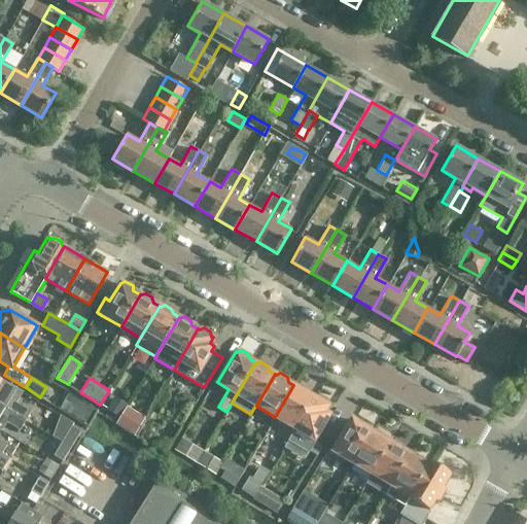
[(8,385),(0,379),(0,404),(26,419),(30,411),(15,402),(23,391),(9,383),(8,385)]
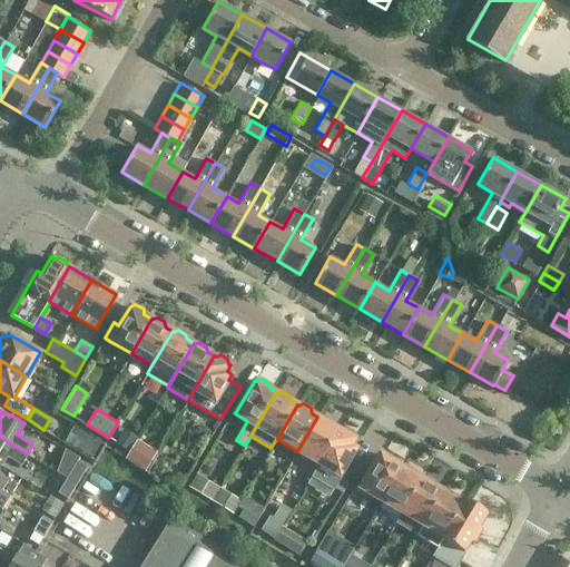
[(297,451),(311,459),(318,463),(340,429),(332,424),(331,420),(324,416),(320,417),(317,417),(297,451)]
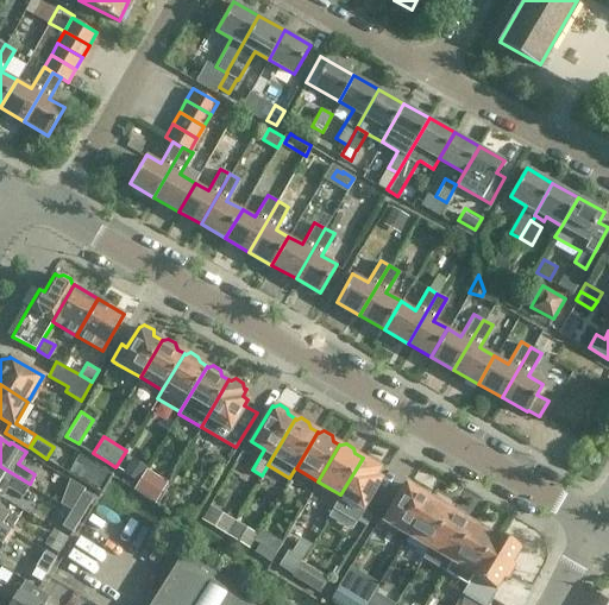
[(98,487),(107,471),(79,453),(68,470),(98,487)]
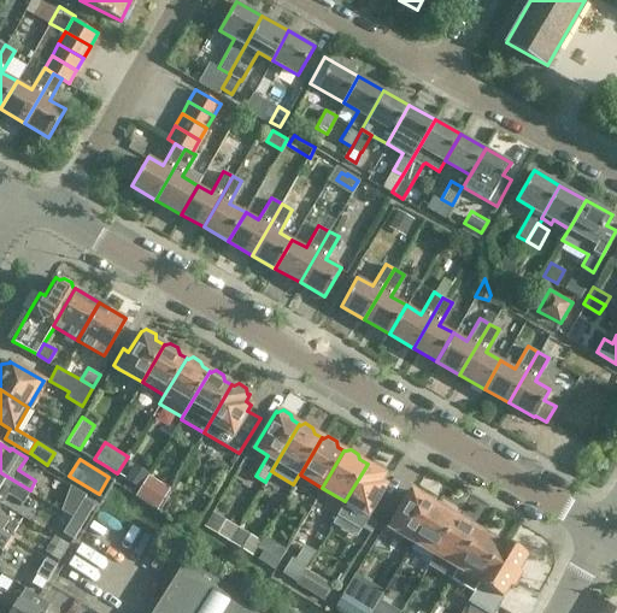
[(360,528),(386,484),(381,481),(385,473),(382,472),(381,467),(372,463),(369,465),(368,464),(345,501),(338,514),(360,528)]
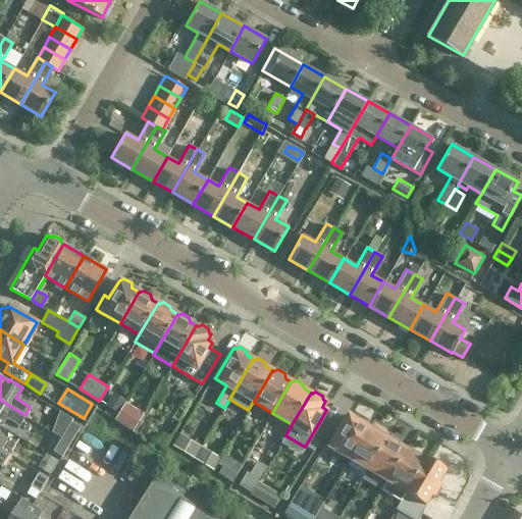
[(111,394),(105,404),(117,412),(124,402),(111,394)]
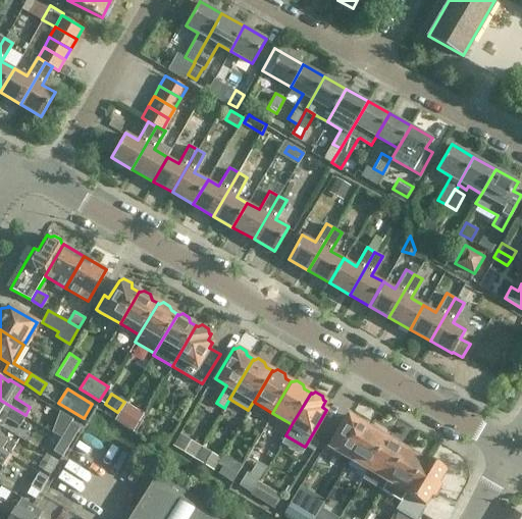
[(19,425),(25,415),(0,400),(0,424),(1,425),(6,417),(19,425)]
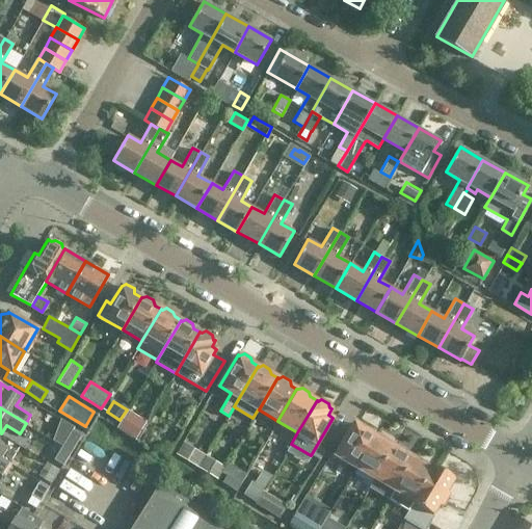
[(127,410),(117,425),(135,435),(144,421),(127,410)]
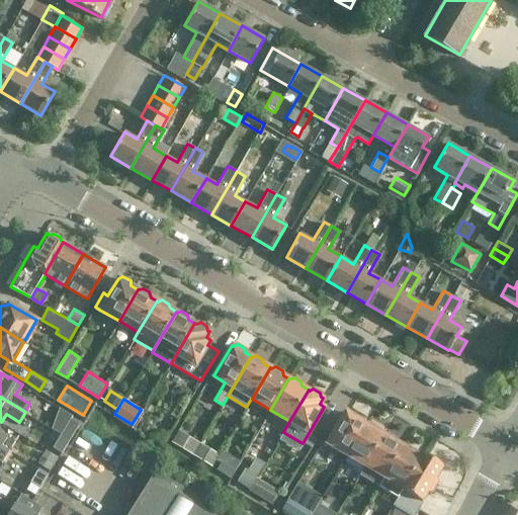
[(345,412),(327,441),(327,442),(346,454),(365,423),(359,420),(357,415),(351,411),(347,413),(345,412)]
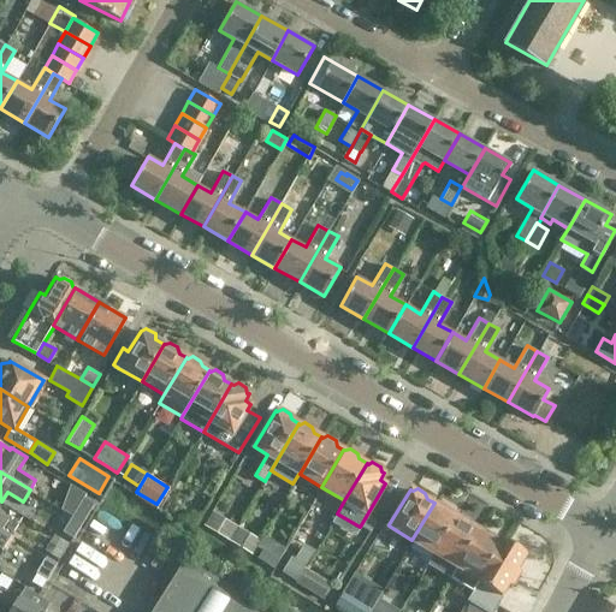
[(72,515),(82,521),(94,501),(83,495),(72,515)]
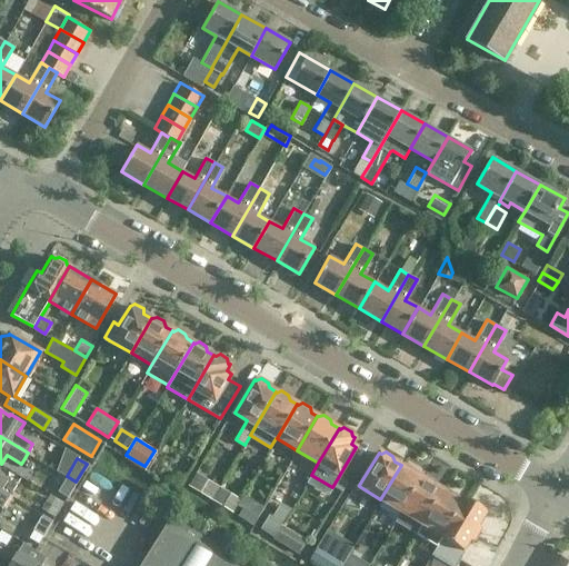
[(401,465),(380,499),(401,512),(421,477),(415,474),(413,468),(407,464),(402,466),(401,465)]
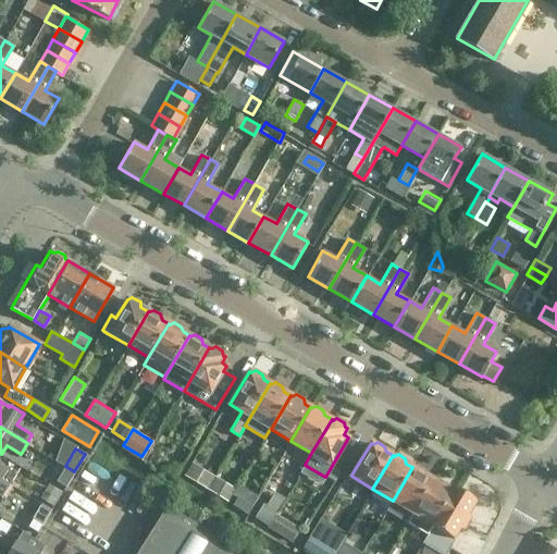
[(185,475),(206,488),(208,489),(214,477),(192,463),(185,475)]
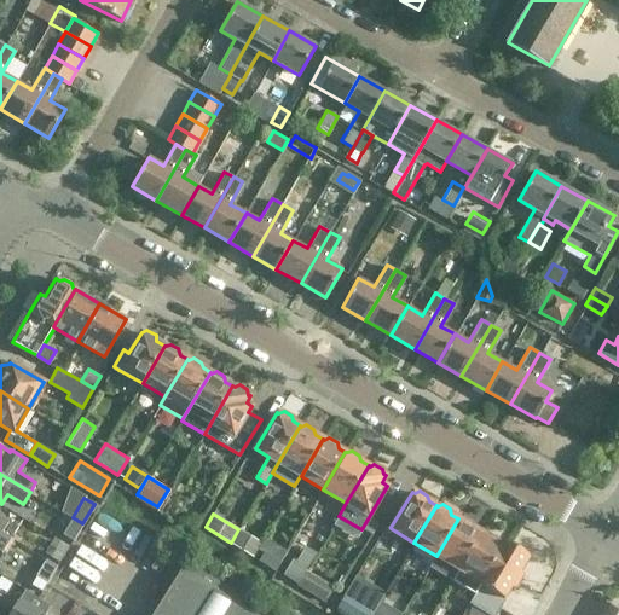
[(82,523),(73,517),(63,533),(73,539),(82,523)]
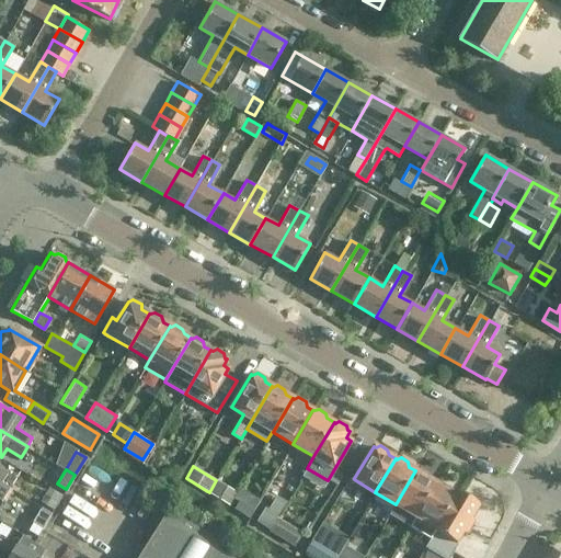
[(415,470),(396,504),(415,516),(436,482),(430,479),(428,474),(422,469),(416,471),(415,470)]
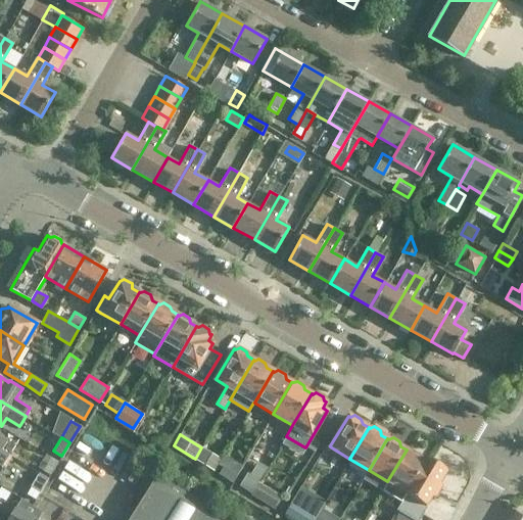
[(0,465),(1,466),(8,453),(1,448),(0,447),(0,465)]
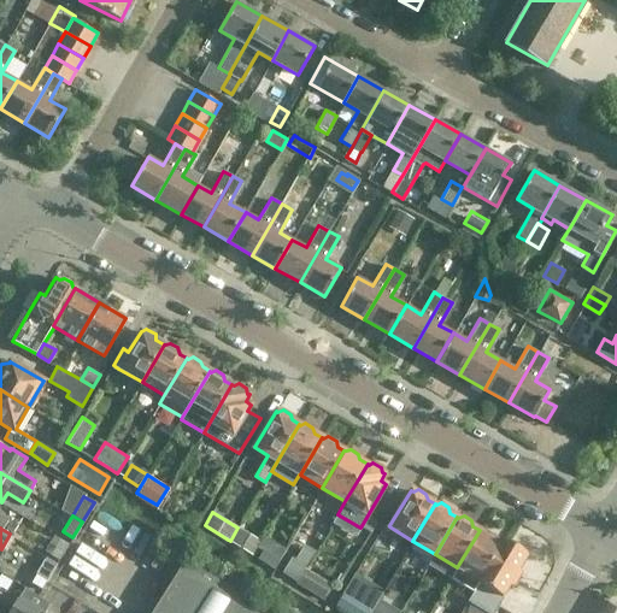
[(259,541),(238,528),(230,541),(252,553),(259,541)]
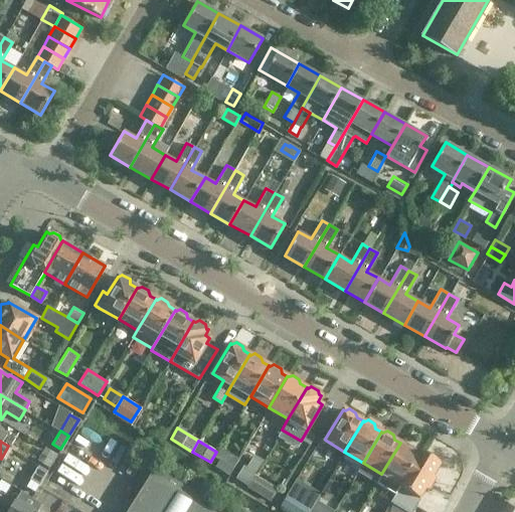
[(395,493),(400,485),(419,454),(413,451),(412,446),(405,442),(401,444),(400,443),(381,474),(376,483),(395,493)]
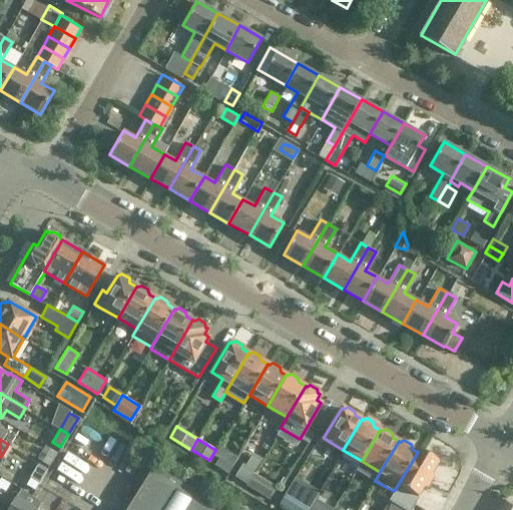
[(238,453),(222,444),(213,460),(229,469),(238,453)]
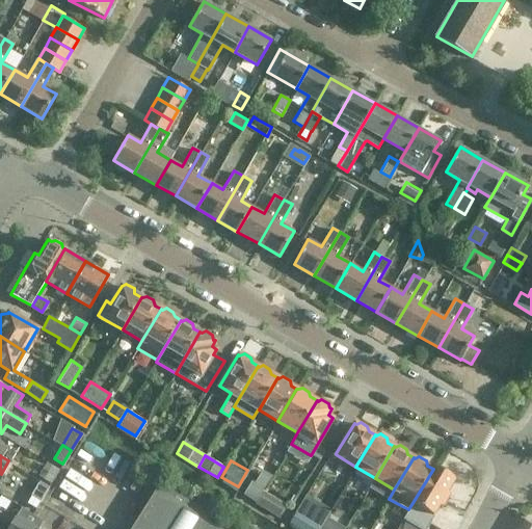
[(37,475),(50,482),(58,470),(46,461),(37,475)]
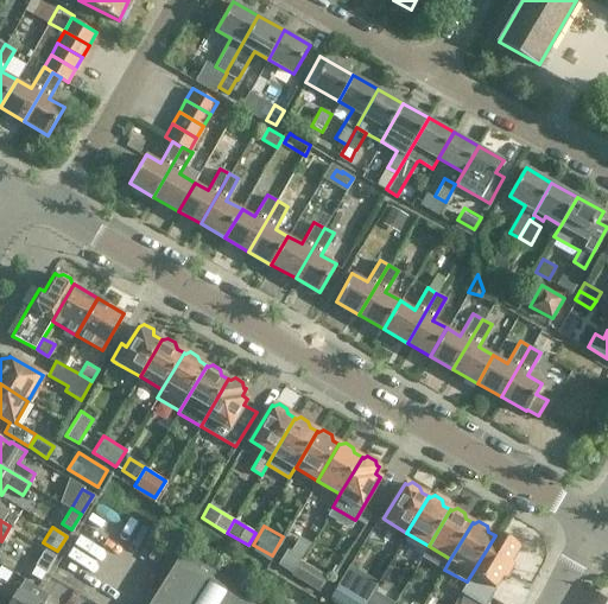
[(495,535),(473,572),(496,586),(504,574),(506,576),(512,565),(510,564),(519,547),(495,534),(495,535)]
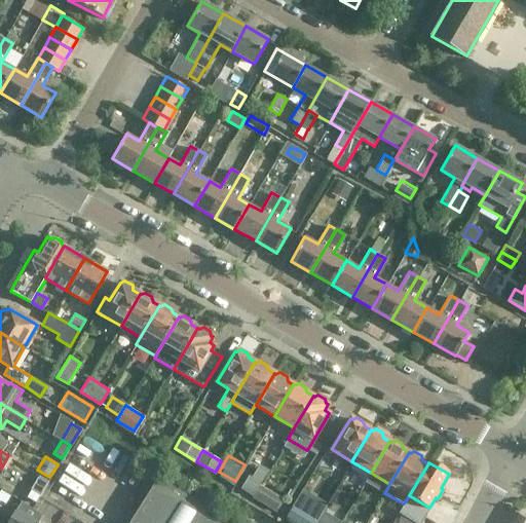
[(241,473),(235,485),(252,495),(259,484),(241,473)]
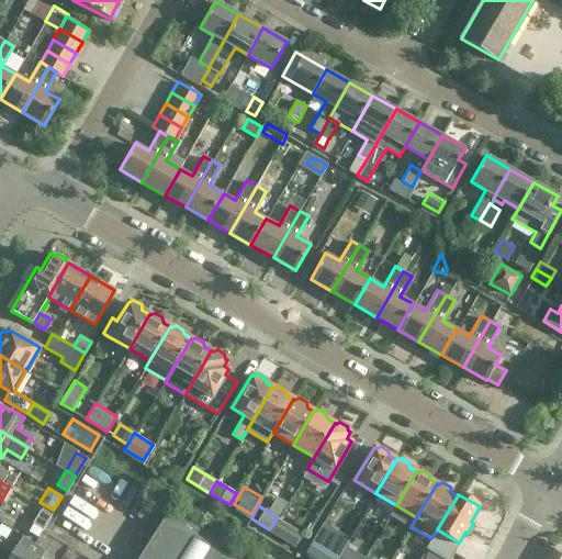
[(38,535),(43,528),(52,513),(42,507),(29,528),(38,535)]
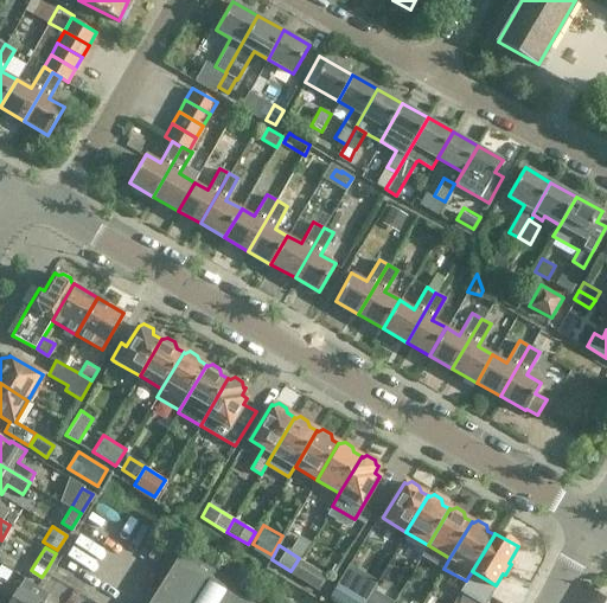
[(148,602),(266,602),(181,551),(148,602)]
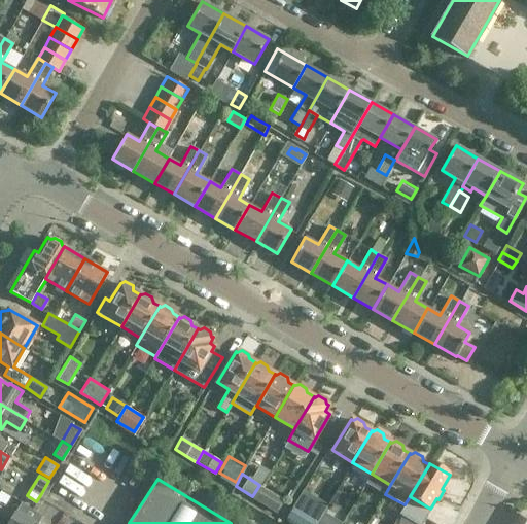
[(252,496),(276,511),(283,498),(259,485),(252,496)]
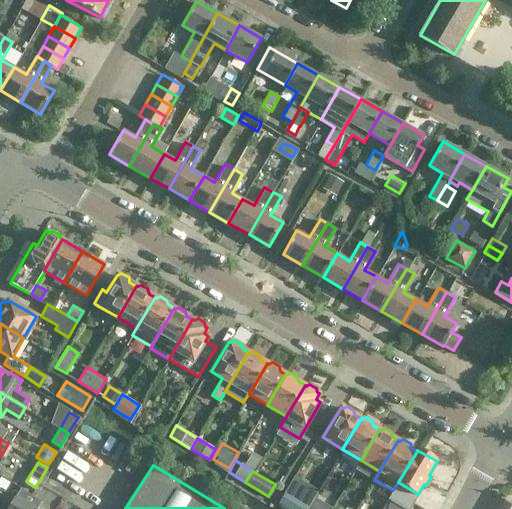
[(20,488),(15,495),(34,507),(35,508),(40,500),(20,488)]
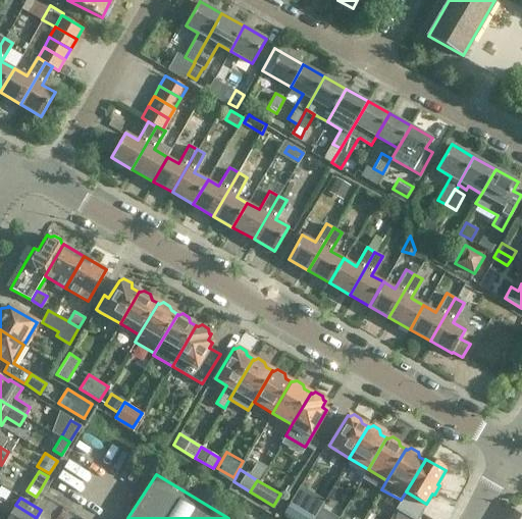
[(295,518),(312,518),(315,515),(293,502),(285,513),(295,518)]
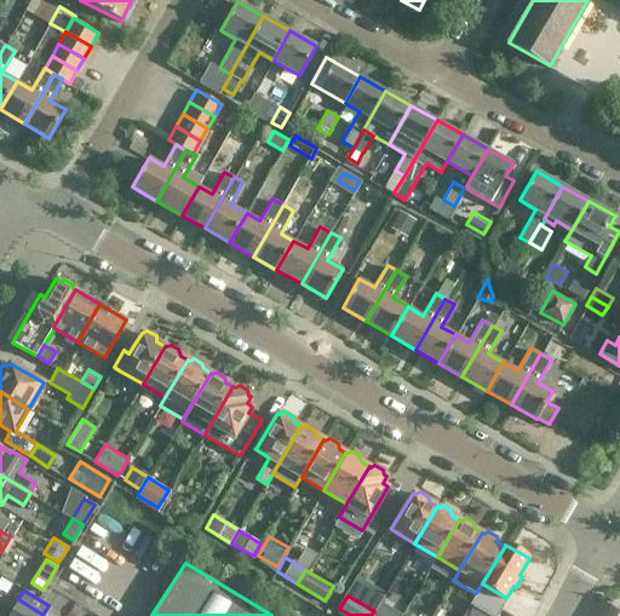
[(40,615),(41,614),(18,599),(7,615),(40,615)]
